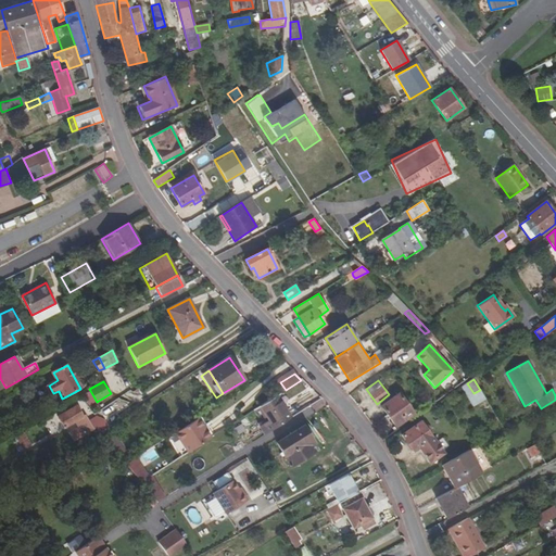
[(414,414),(399,393),(381,406),(395,427),(414,414)]
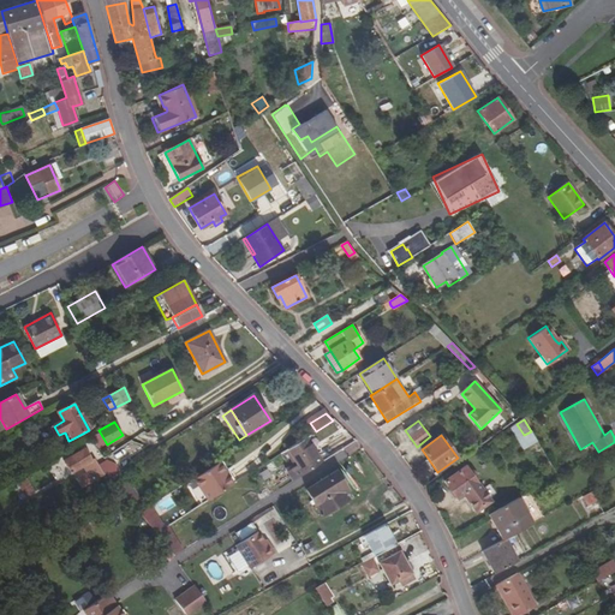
[(292,481),(322,463),(306,437),(285,451),(294,466),(286,471),(292,481)]
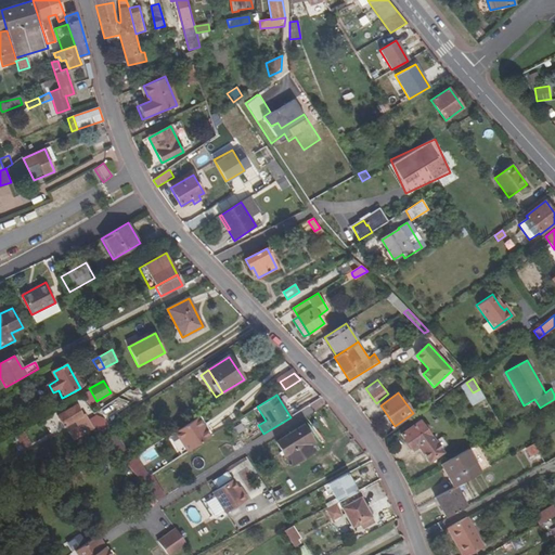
[(82,436),(94,429),(89,421),(86,414),(84,415),(77,405),(57,416),(64,427),(75,421),(78,426),(69,431),(67,433),(71,437),(80,431),(82,436)]
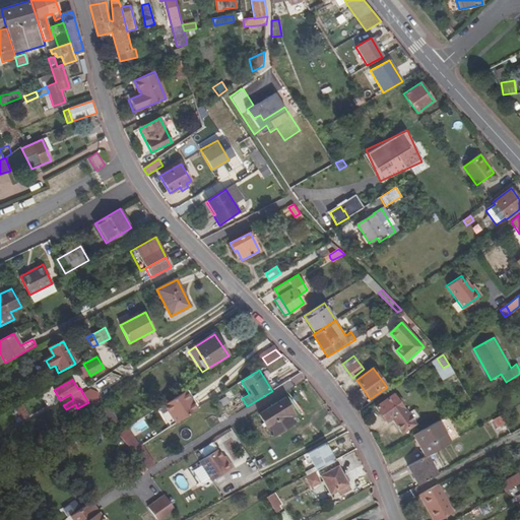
[(102,399),(98,392),(90,390),(83,394),(88,402),(89,401),(93,405),(102,399)]
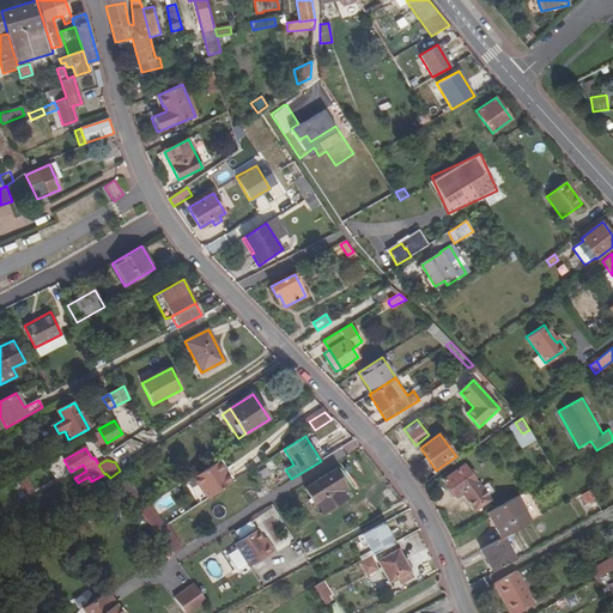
[(206,499),(232,483),(219,461),(193,478),(206,499)]
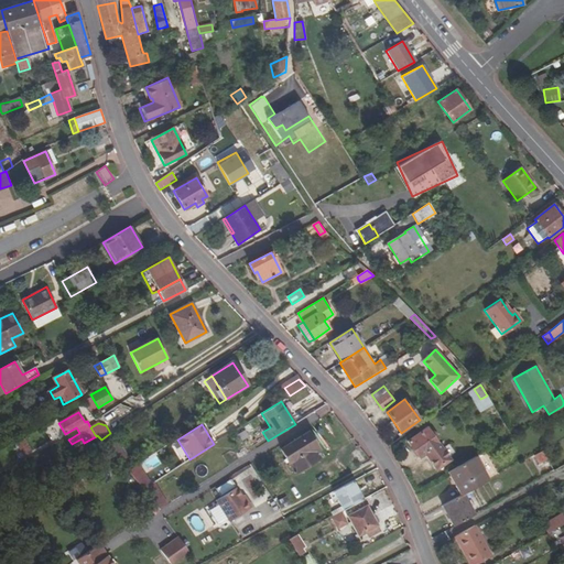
[(432,434),(427,427),(408,442),(419,458),(425,454),(436,469),(449,459),(447,457),(442,448),(441,446),(435,440),(437,437),(434,432),(432,434)]
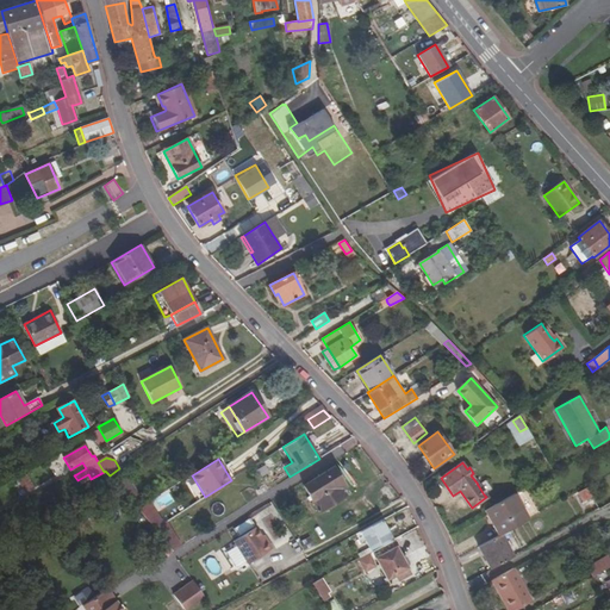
[(138,509),(145,505),(132,485),(134,485),(122,467),(119,468),(110,475),(122,491),(138,509)]
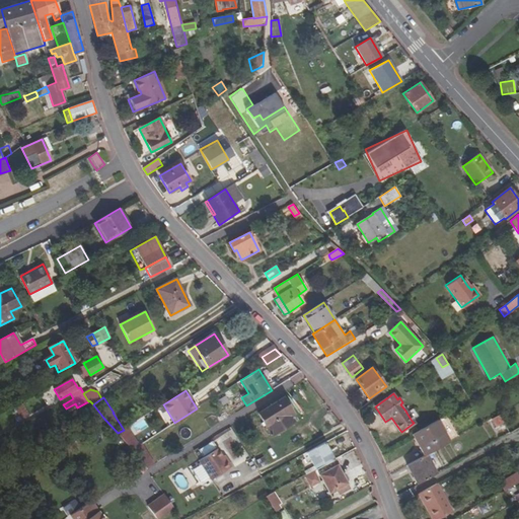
[(284,397),(258,414),(273,436),(294,422),(291,416),(289,412),(292,410),(284,397)]
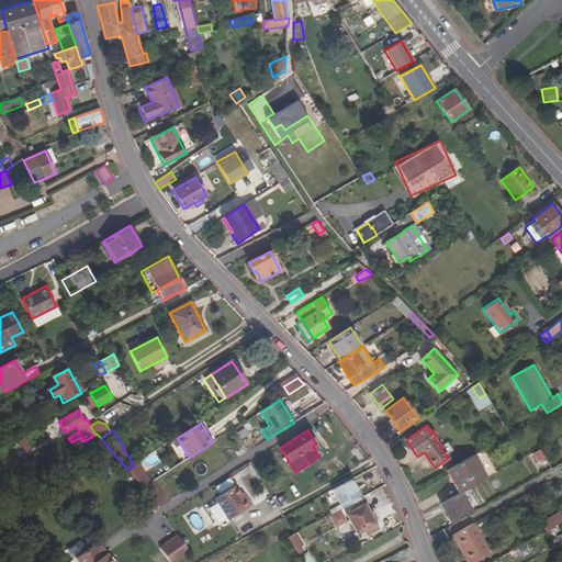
[(57,440),(64,452),(74,447),(71,442),(68,438),(67,436),(66,436),(57,440)]
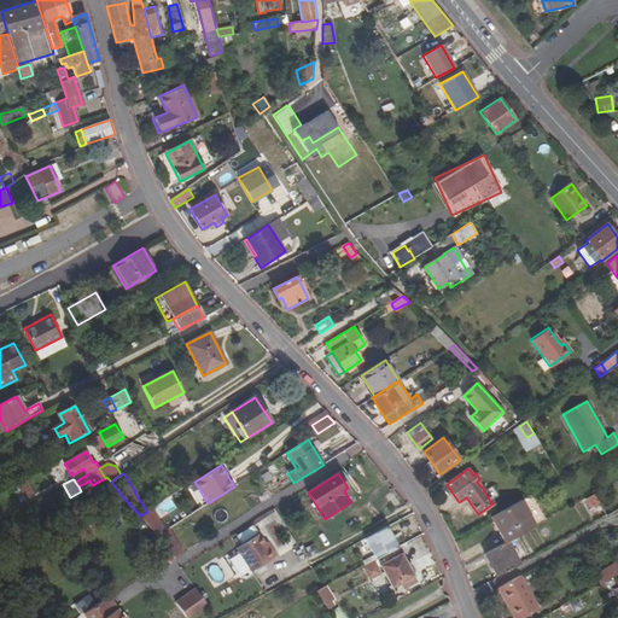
[(92,485),(89,481),(79,487),(81,491),(92,485)]
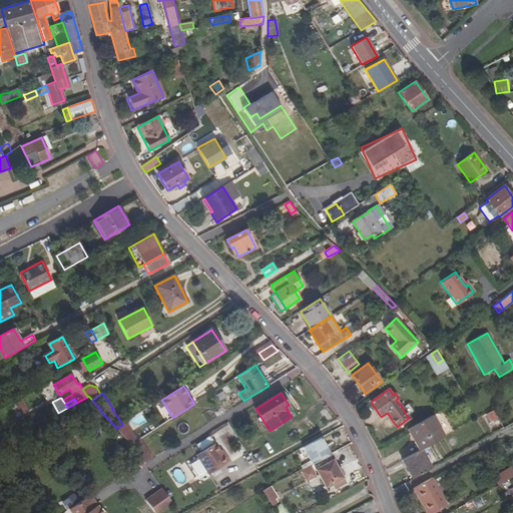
[(29,411),(23,401),(15,405),(21,415),(29,411)]
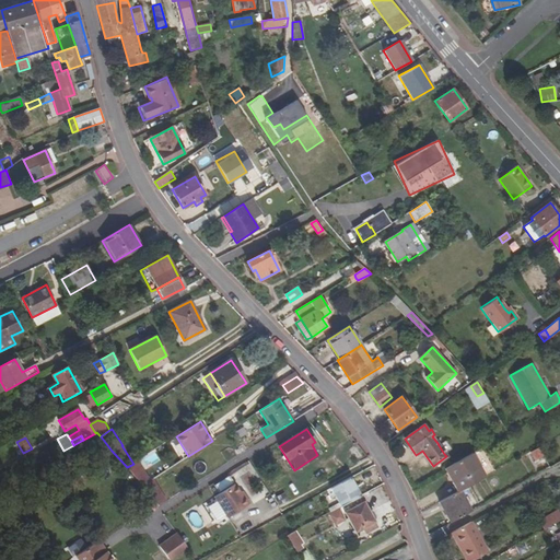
[(439,445),(444,454),(451,448),(445,441),(439,445)]
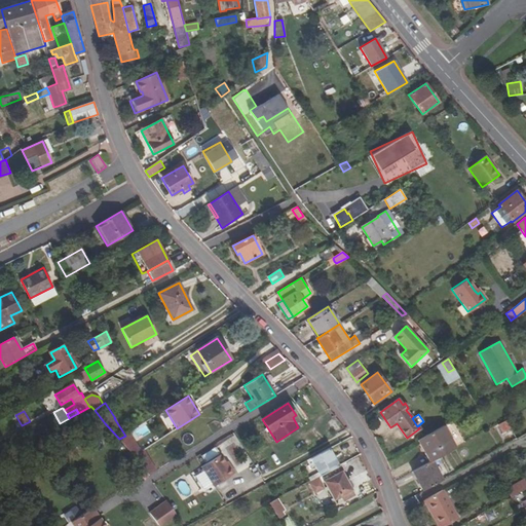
[(503,433),(511,428),(505,420),(498,424),(503,433)]
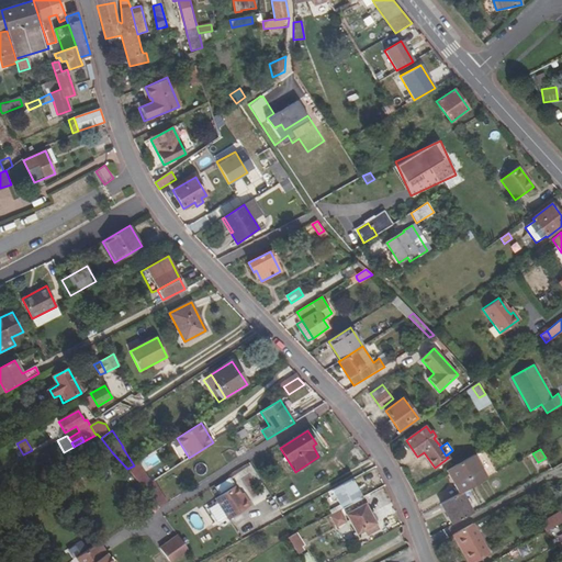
[(457,483),(453,485),(459,494),(461,492),(487,479),(474,454),(449,469),(457,483)]
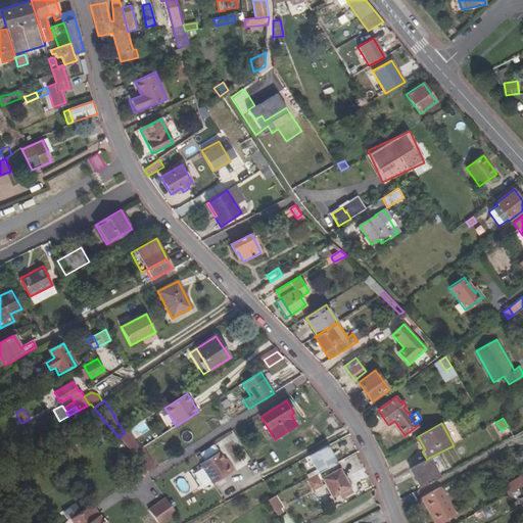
[(133,454),(140,448),(128,430),(125,433),(119,436),(133,454)]
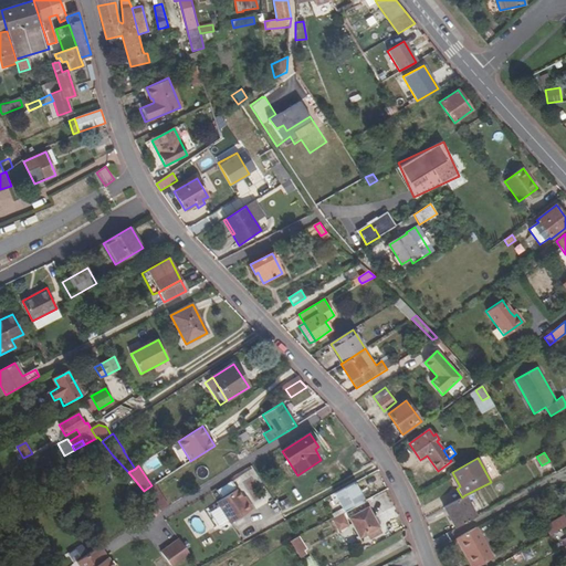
[(449,474),(457,489),(460,486),(452,472),(449,474)]
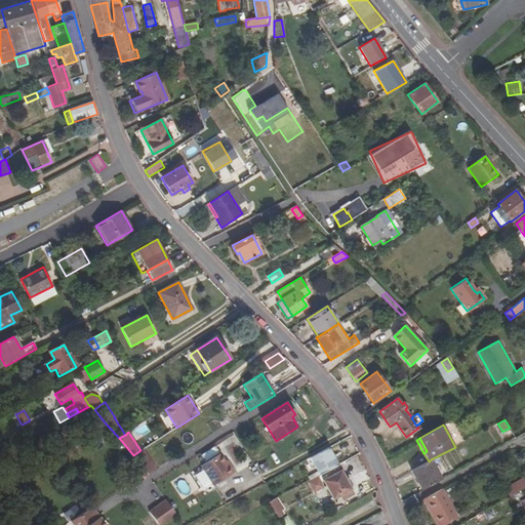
[(309,466),(313,463),(318,472),(320,475),(338,465),(329,447),(306,459),(309,466)]
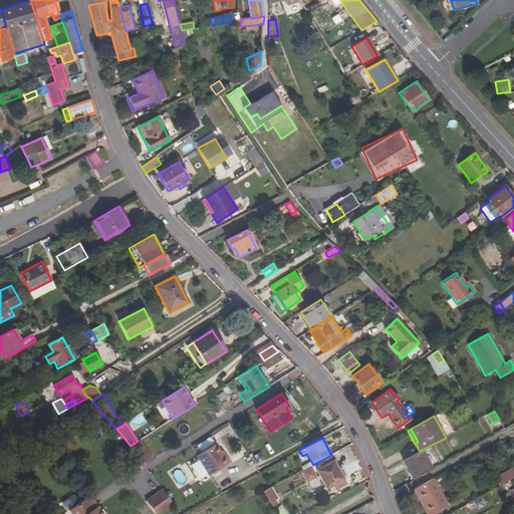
[(141,458),(149,453),(141,440),(138,441),(131,446),(141,458)]
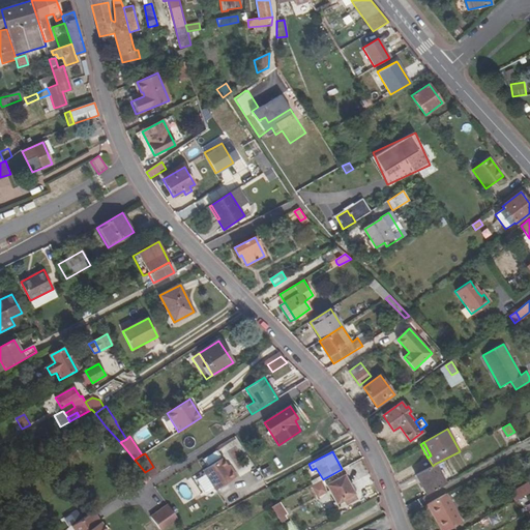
[(196,475),(208,494),(230,481),(225,473),(223,474),(221,471),(215,463),(196,475)]
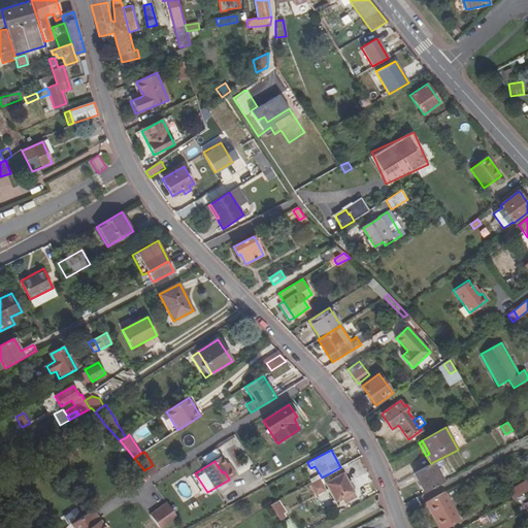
[(431,464),(414,473),(425,493),(444,482),(433,462),(431,464)]
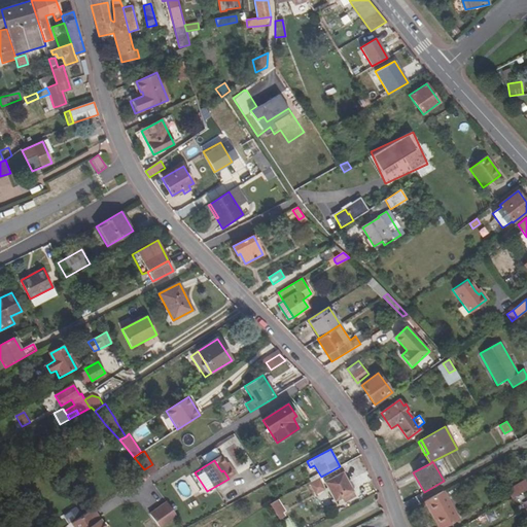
[(146,472),(128,485),(132,490),(149,478),(149,477),(146,472)]
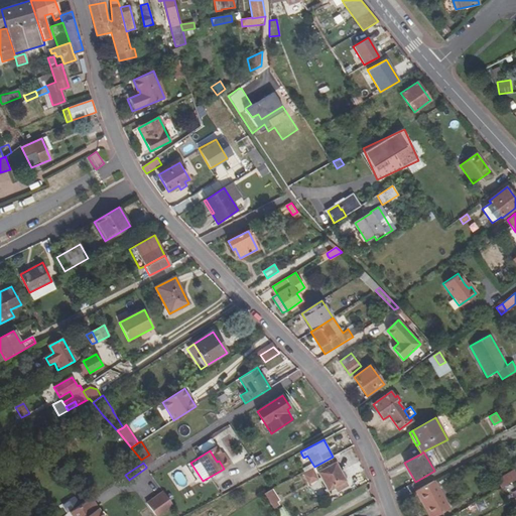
[(348,486),(336,463),(317,472),(328,490),(334,487),(337,492),(348,486)]
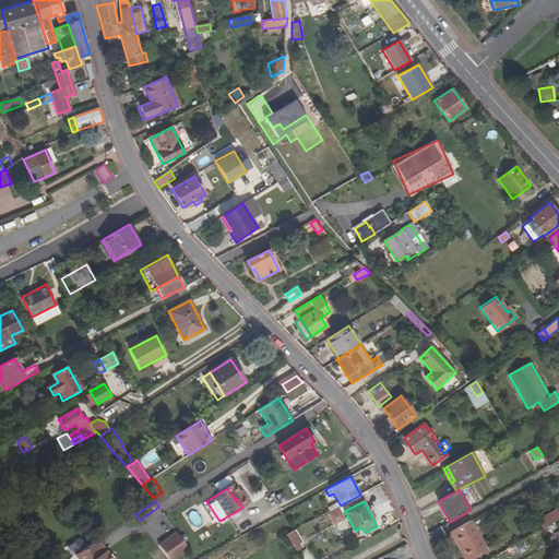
[(331,511),(341,506),(339,502),(328,508),(331,511)]
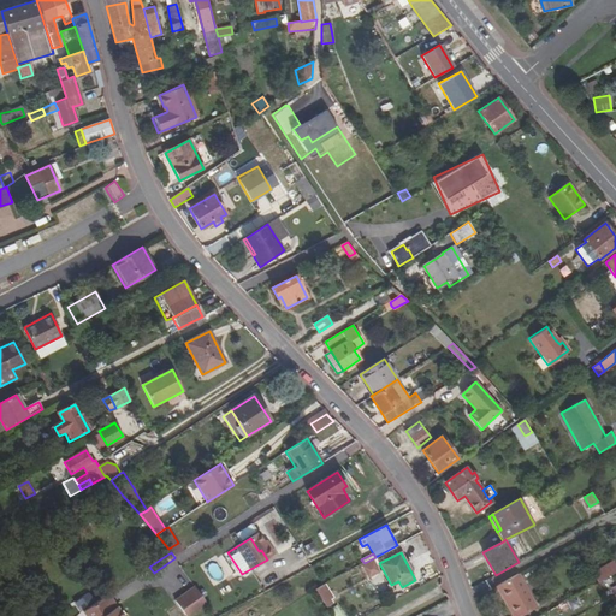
[(598,582),(615,572),(615,564),(614,562),(593,573),(598,582)]
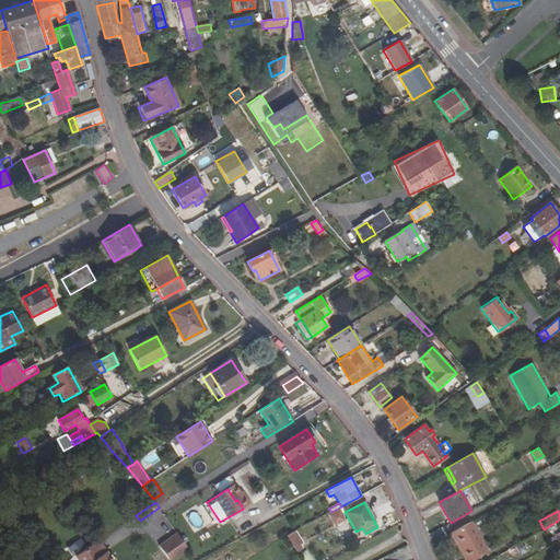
[(465,559),(473,559),(489,551),(471,522),(451,534),(465,559)]
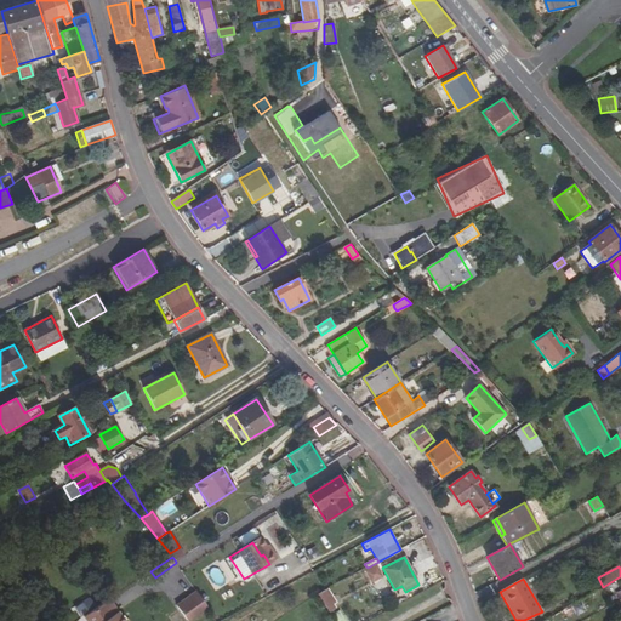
[(330,587),(318,592),(326,613),(337,608),(330,587)]
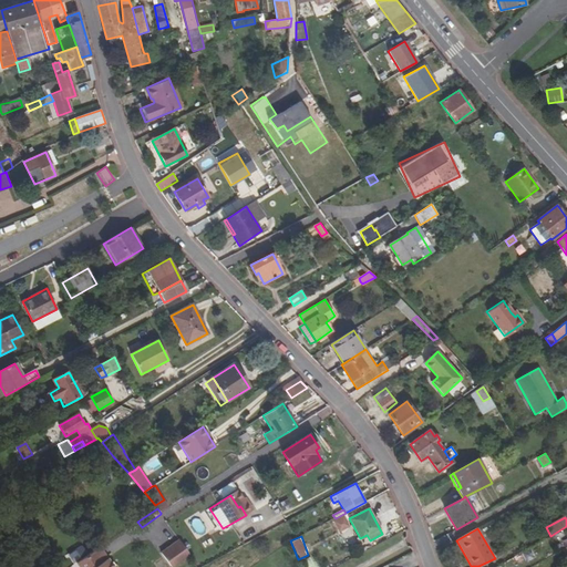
[(162,554),(171,566),(175,566),(191,557),(179,540),(162,554)]
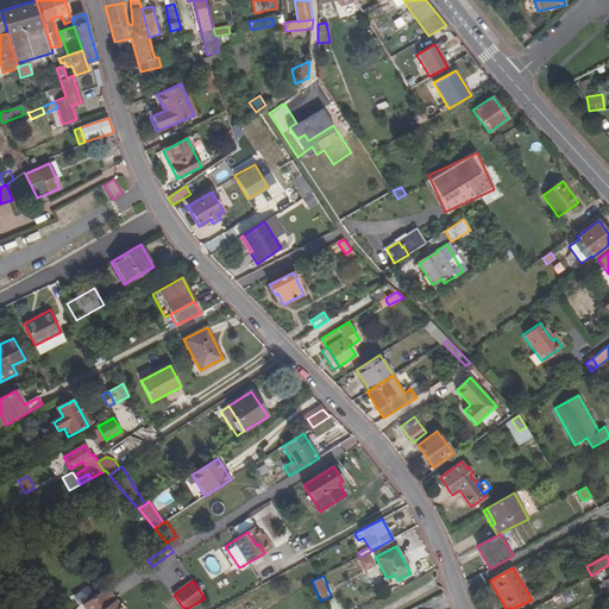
[(123,608),(117,600),(112,602),(105,590),(82,606),(85,608),(123,608)]
